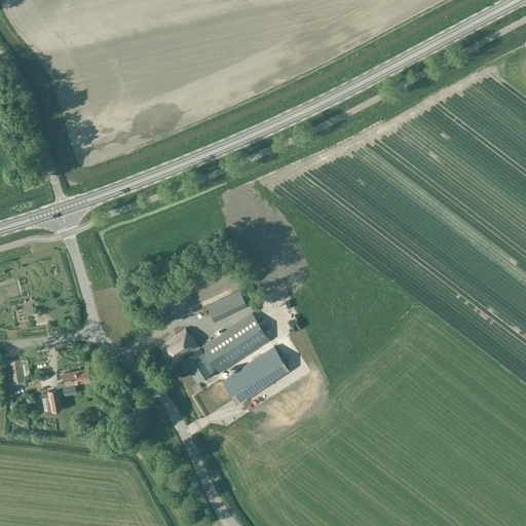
[(214,321),(248,305),(240,290),(207,306),(214,321)]
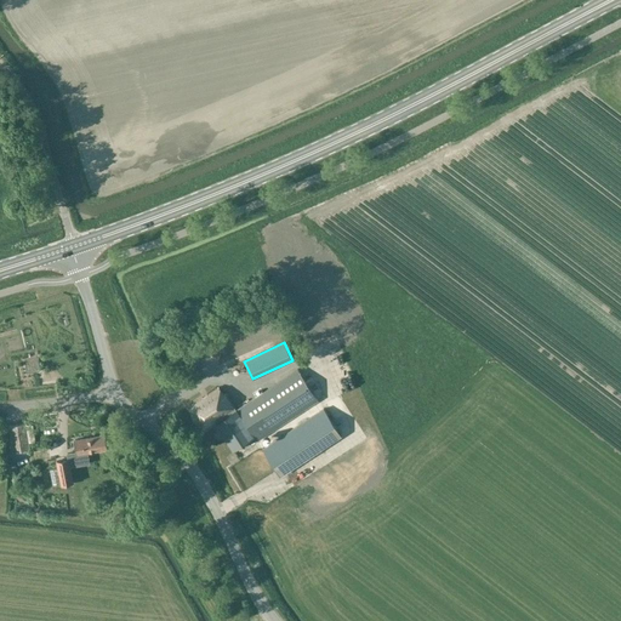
[(256,440),(318,400),(298,369),(237,410),(226,393),(224,394),(221,388),(220,389),(218,387),(208,394),(208,393),(187,406),(204,433),(216,425),(233,450),(254,437),(256,440)]
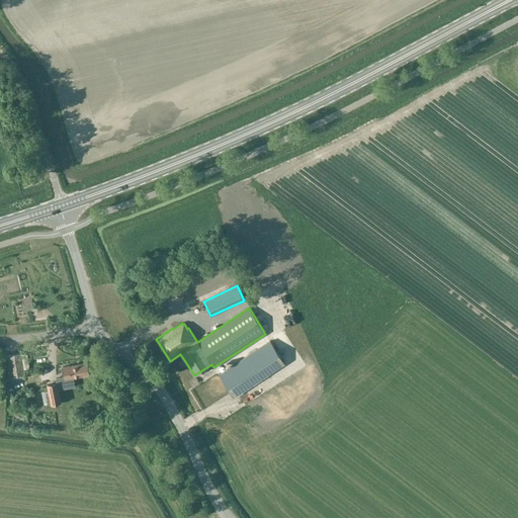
[(270,340),(219,374),(230,391),(280,357),(270,340)]
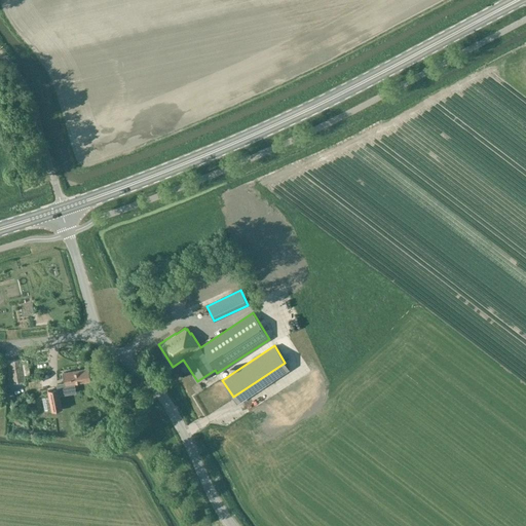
[(23,359),(8,361),(11,383),(26,381),(26,374),(30,374),(28,359),(24,360),(23,359)]
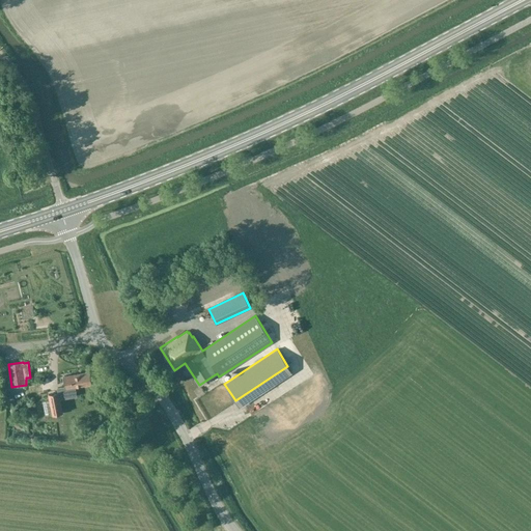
[(58,391),(59,398),(77,396),(76,387),(92,385),(90,372),(64,376),(66,386),(57,387),(57,392),(58,391)]
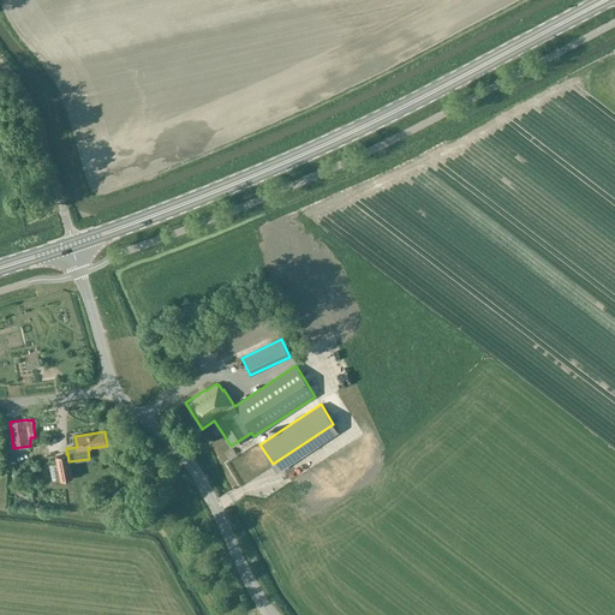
[(69,461),(67,453),(57,455),(61,481),(72,478),(69,461)]
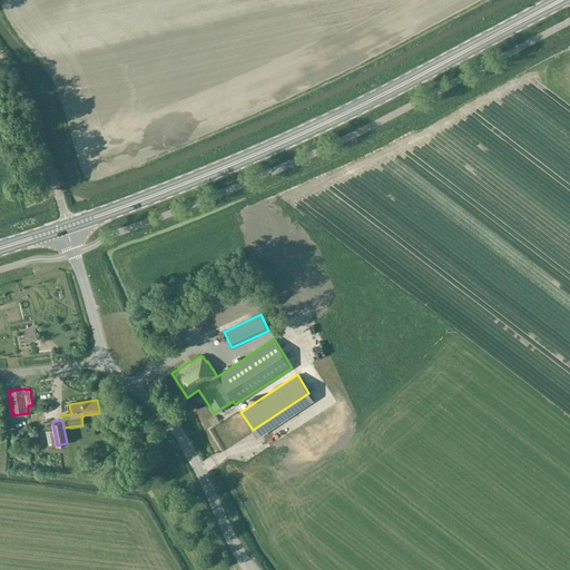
All buildings are outlined.
